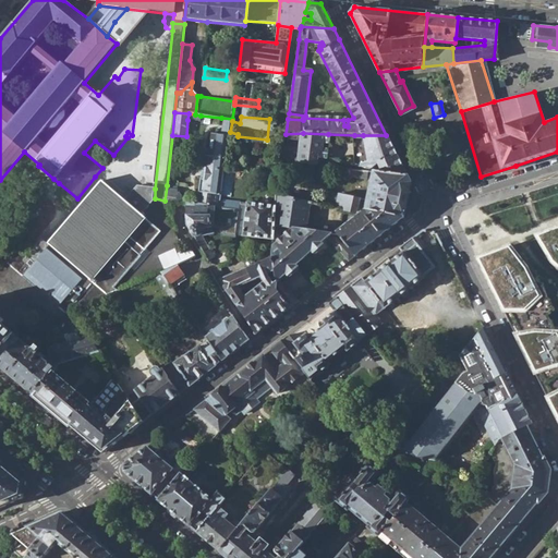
[(221,118),(219,137),(229,137),(230,132),(232,121),(232,119),(221,118)]
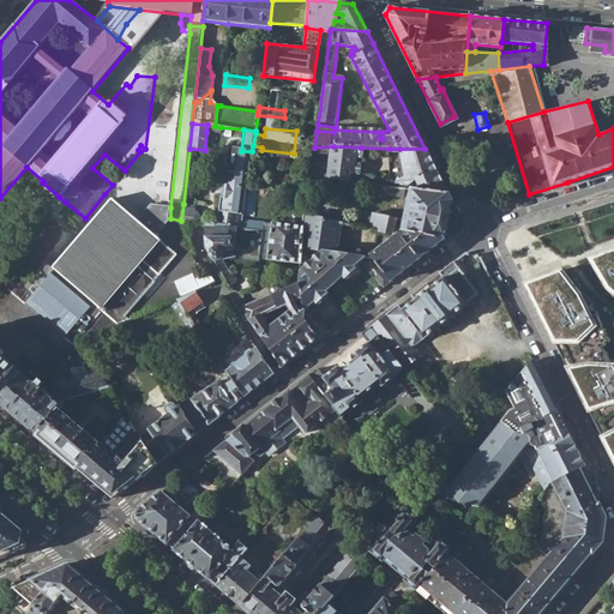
[(359,174),(361,148),(333,146),(330,180),(351,182),(353,174),(359,174)]
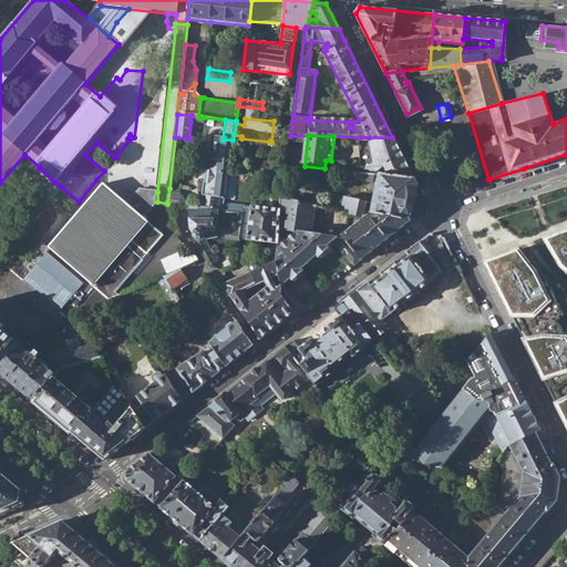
[(383,166),(369,137),(360,137),(357,166),(375,168),(383,166)]
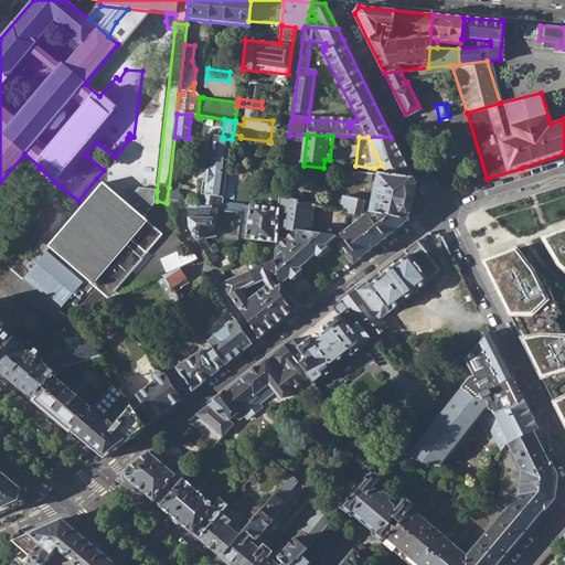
[(368,137),(382,166),(387,176),(412,179),(391,137),(368,137)]
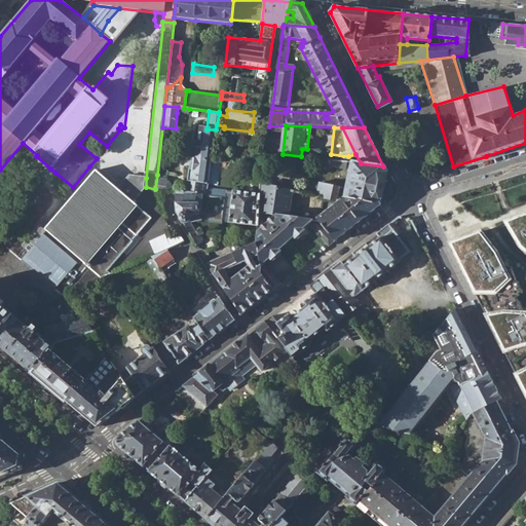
[(203,193),(208,194),(208,189),(216,129),(207,129),(200,128),(198,146),(192,145),(186,192),(203,193)]
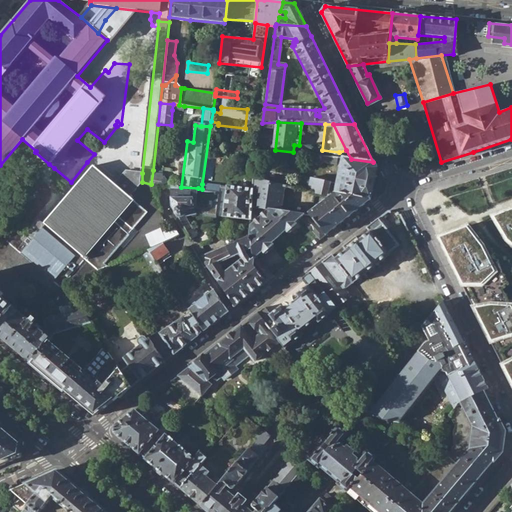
[(339,164),(340,158),(318,155),(317,164),(323,166),(328,162),(339,164)]
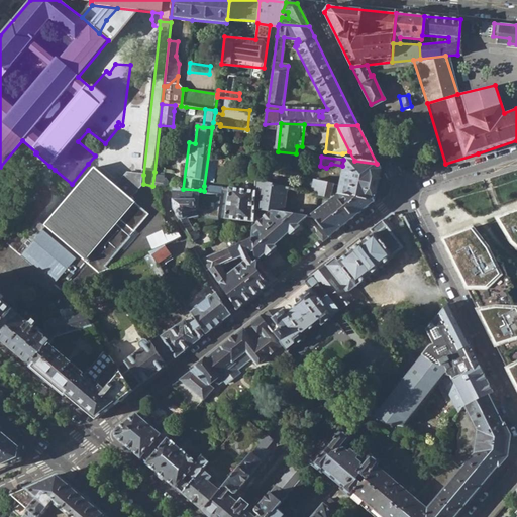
[(380,170),(377,164),(354,161),(343,160),(342,166),(338,184),(341,185),(339,194),(312,215),(329,236),(373,202),(380,170)]
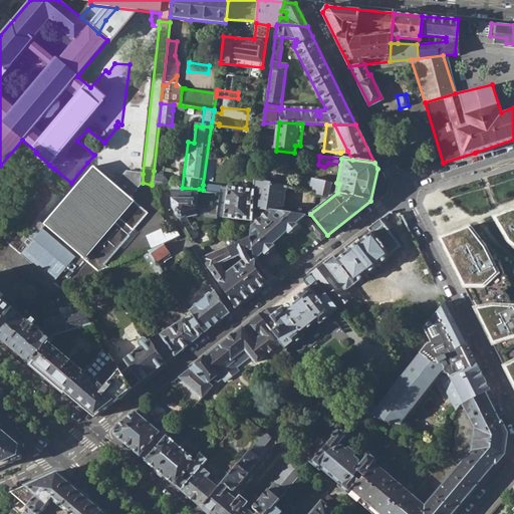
[(43,226),(92,167),(87,163),(71,183),(54,169),(49,165),(33,184),(38,188),(43,182),(45,183),(53,174),(67,185),(59,195),(60,195),(38,222),(43,226)]
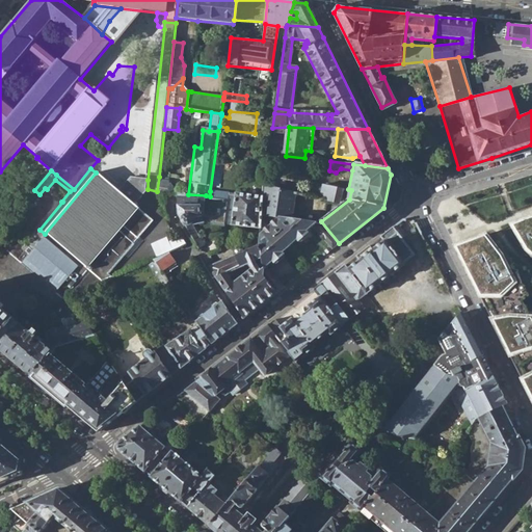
[(54,294),(61,300),(67,298),(112,277),(108,274),(154,221),(135,205),(148,189),(148,180),(131,178),(120,191),(96,173),(45,234),(46,235),(31,251),(24,245),(17,239),(14,242),(5,253),(38,280),(54,294)]
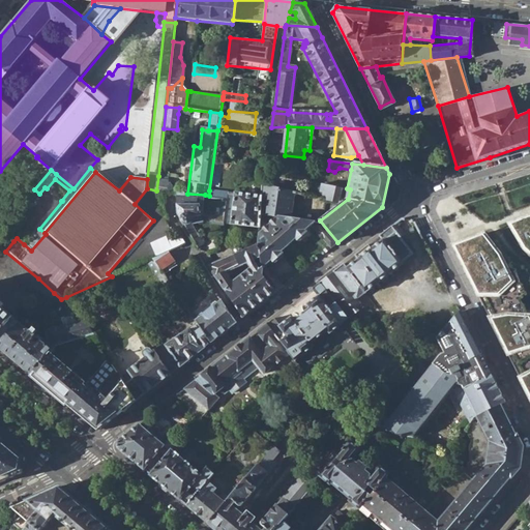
[(170,177),(158,176),(156,190),(160,190),(171,192),(171,184),(171,183),(169,182),(170,177)]
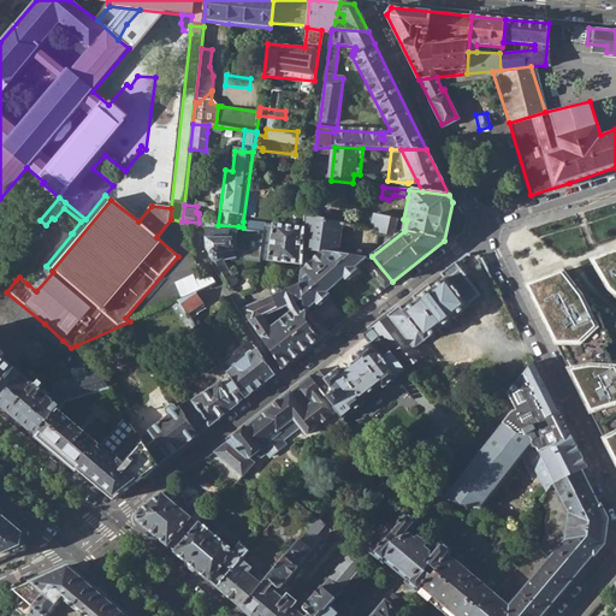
[(373,230),(396,234),(400,218),(377,214),(373,230)]
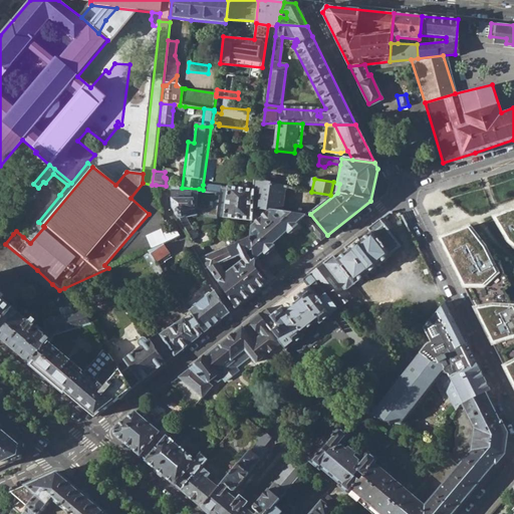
[(23,212),(37,223),(38,222),(60,195),(59,195),(45,183),(43,182),(38,188),(30,204),(23,212)]
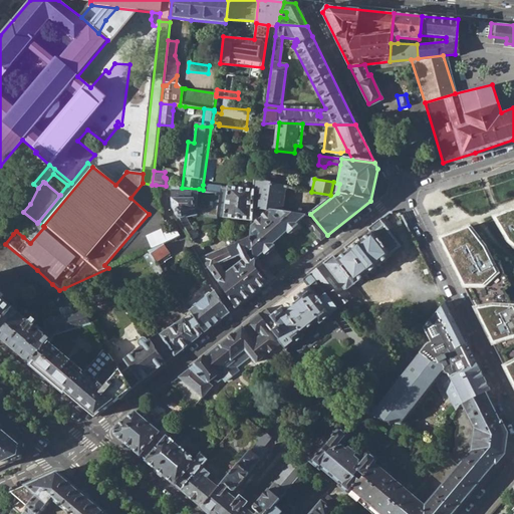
[(254,210),(268,211),(283,211),(289,187),(256,182),(255,191),(254,210)]
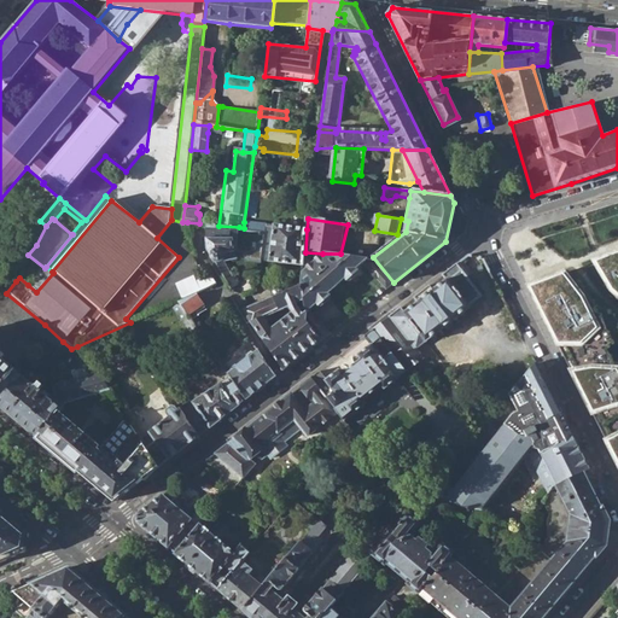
[(240,239),(239,227),(219,226),(205,225),(208,249),(217,266),(223,262),(234,256),(234,240),(240,239)]
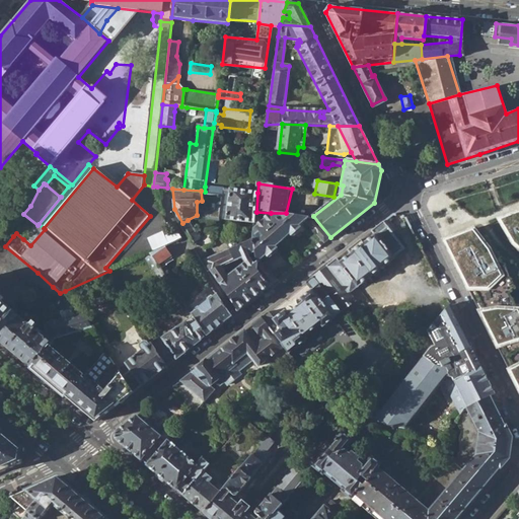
[(221,219),(227,221),(230,190),(224,190),(224,194),(222,209),(221,219)]
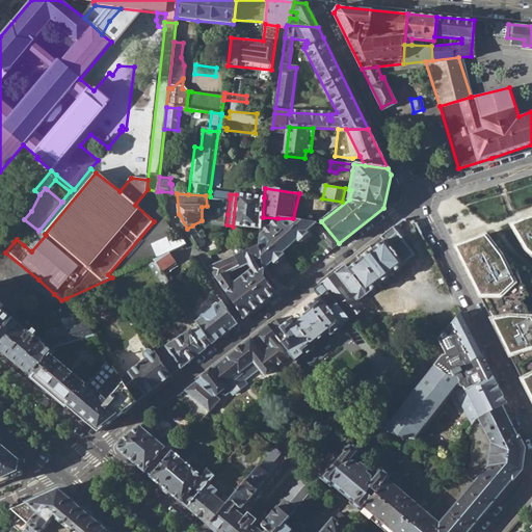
[(262,229),(263,217),(264,197),(236,194),(233,227),(262,229)]
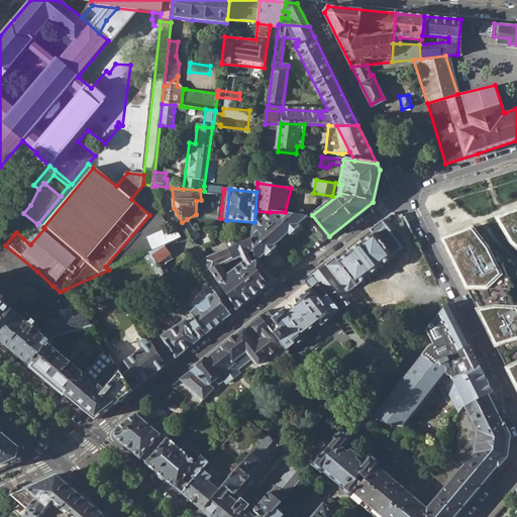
[(214,207),(221,208),(223,193),(215,193),(214,207)]
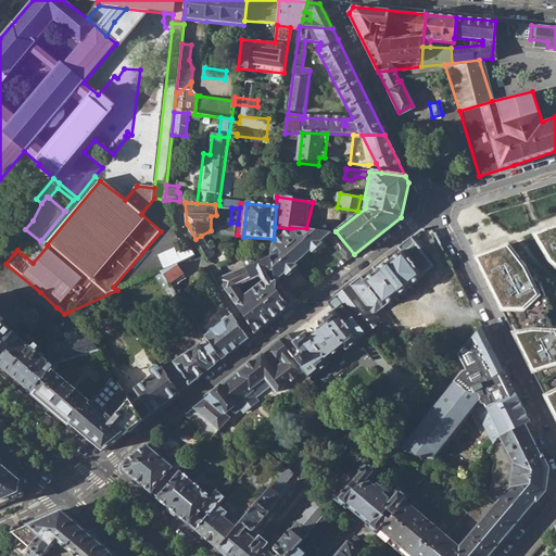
[(555,223),(539,230),(532,234),(546,261),(555,269),(555,223)]
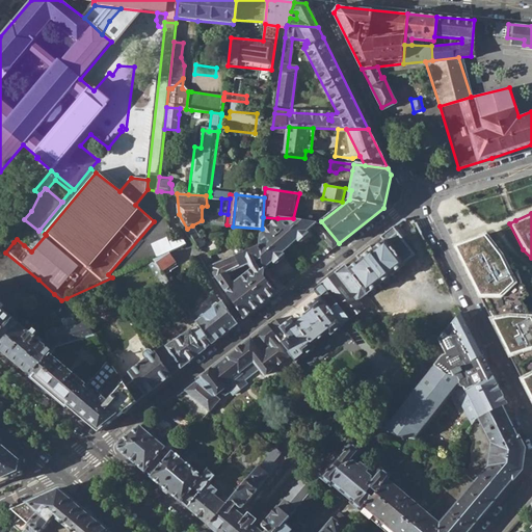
[(277,218),(271,225),(290,246),(297,239),(299,241),(301,241),(310,234),(310,229),(315,225),(319,221),(293,218),(277,218)]
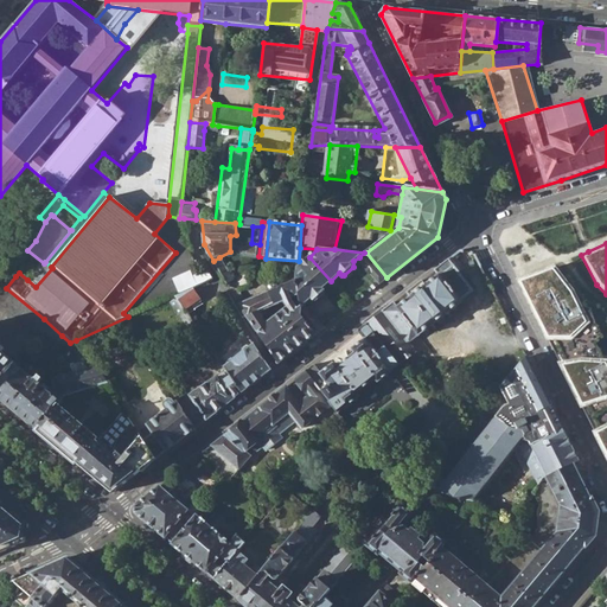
[(39,270),(44,263),(27,250),(23,256),(37,268),(39,270)]
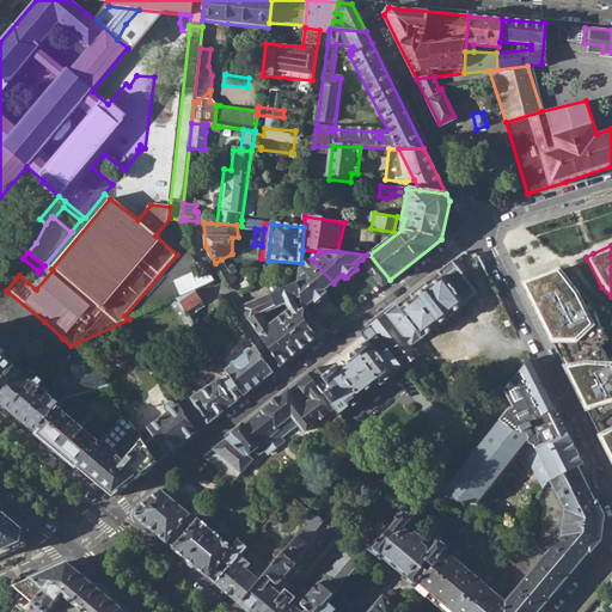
[(383,286),(390,280),(369,255),(367,255),(362,259),(383,286)]
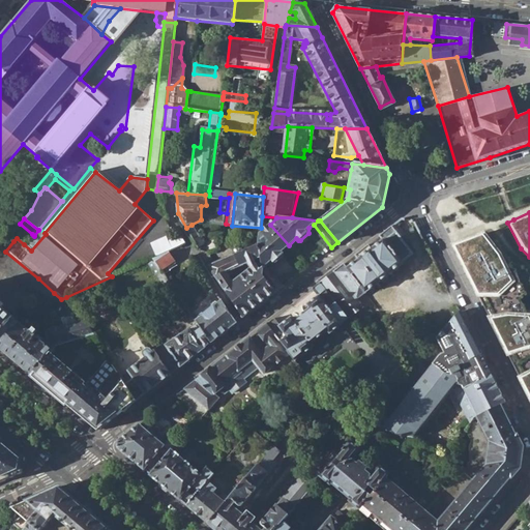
[(204,244),(192,225),(186,228),(198,247),(204,244)]
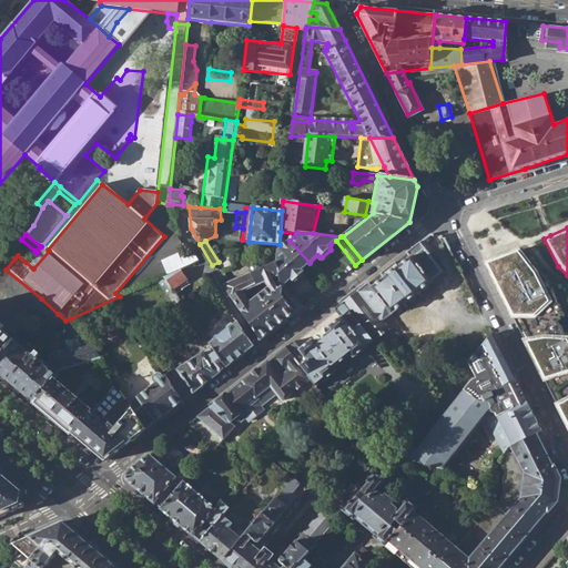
[(280,247),(280,264),(281,286),(285,283),(290,280),(291,281),(294,281),(303,273),(302,269),(310,263),(290,241),(280,247)]
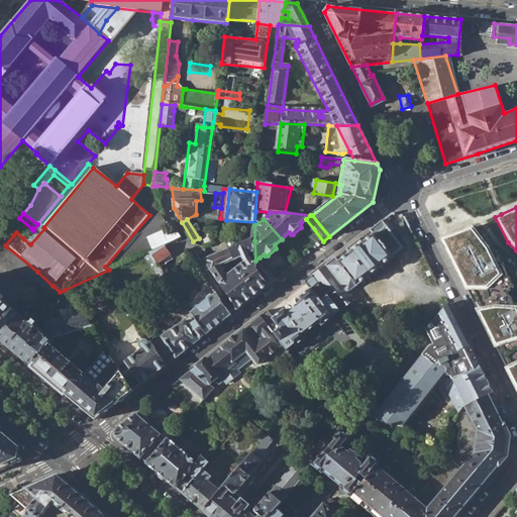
[(335,257),(312,276),(339,310),(340,310),(355,299),(349,292),(356,286),(359,289),(394,261),(391,256),(403,247),(382,220),(371,230),(373,233),(337,260),(335,257)]
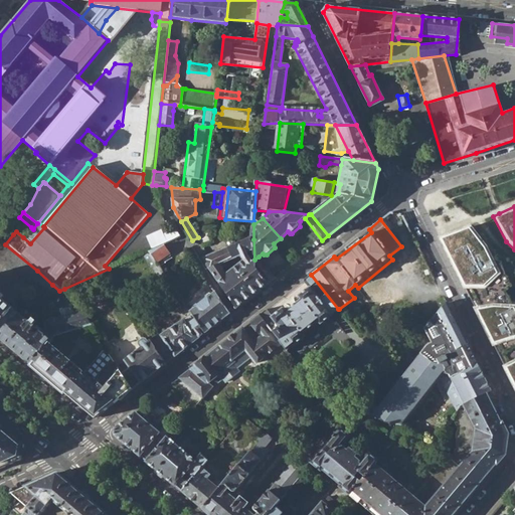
[(31,227),(23,237),(30,243),(44,227),(43,226),(38,222),(37,223),(33,229),(31,227)]
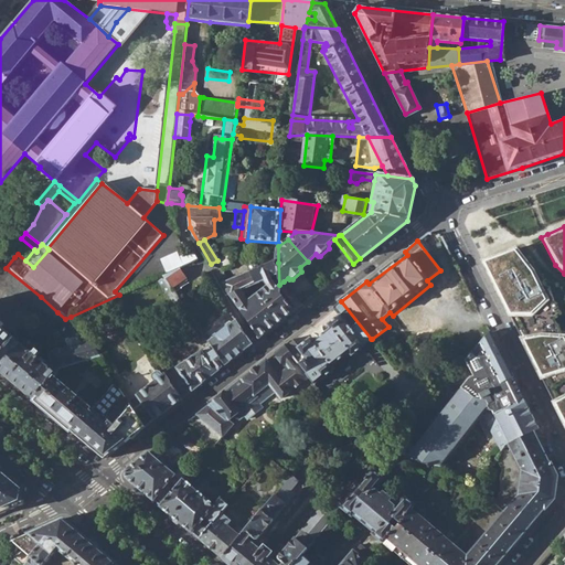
[(540,332),(561,333),(561,328),(555,320),(560,316),(561,315),(564,313),(564,286),(544,279),(536,270),(531,258),(519,246),(480,259),(508,318),(518,317),(525,336),(540,332)]
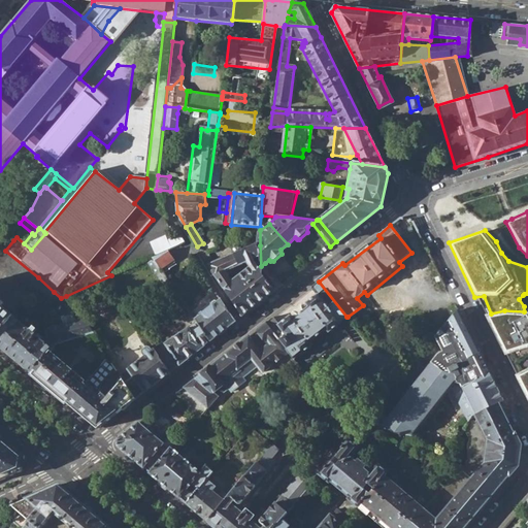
[(167,250),(185,241),(180,234),(173,237),(166,240),(163,235),(149,242),(155,256),(167,250)]
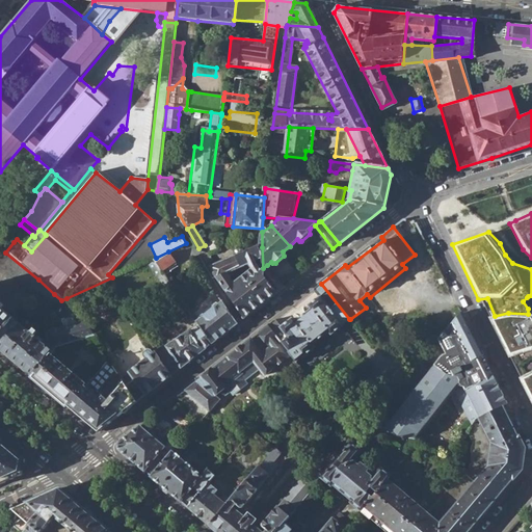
[(262,247),(239,258),(242,266),(250,263),(254,268),(235,283),(231,276),(235,273),(233,271),(216,278),(244,319),(276,293),(263,275),(263,268),(262,247)]
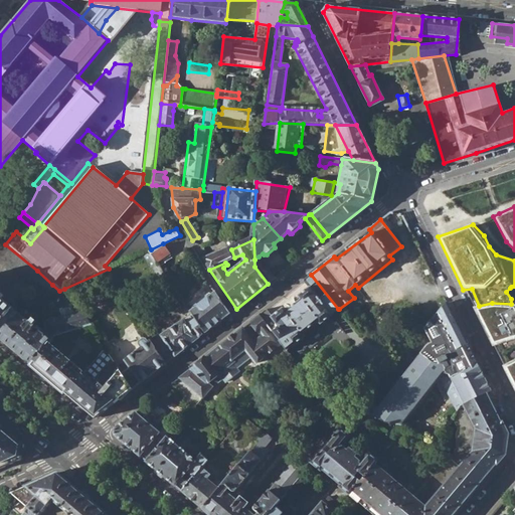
[(148,250),(159,268),(167,263),(166,262),(172,258),(163,243),(151,249),(148,250)]
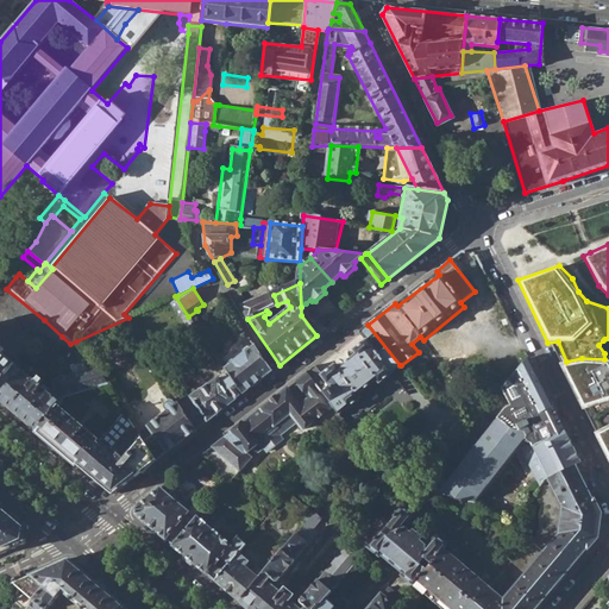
[(70,344),(62,337),(44,320),(6,289),(0,295),(0,306),(38,338),(42,334),(58,351),(70,344)]
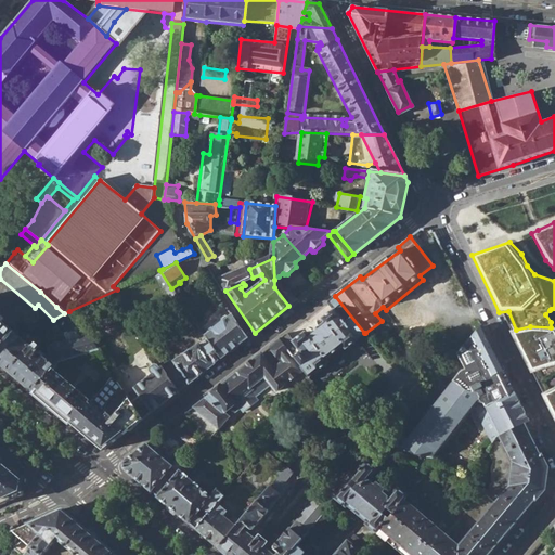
[(221,282),(226,291),(243,283),(253,278),(249,269),(248,267),(224,278),(221,282)]
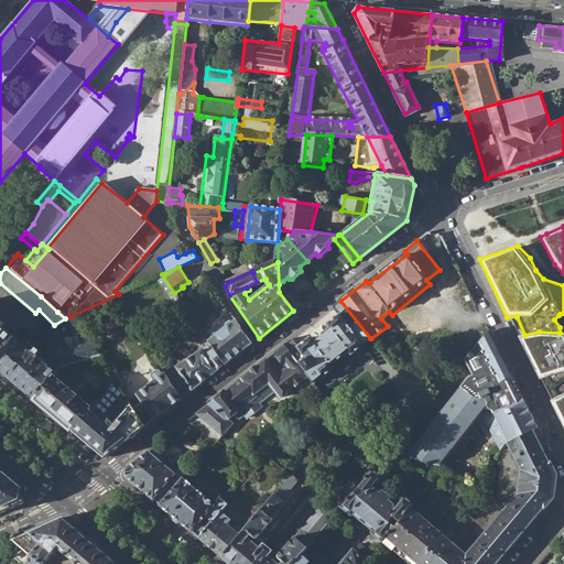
[(301,304),(283,281),(279,284),(279,292),(293,311),(301,304)]
